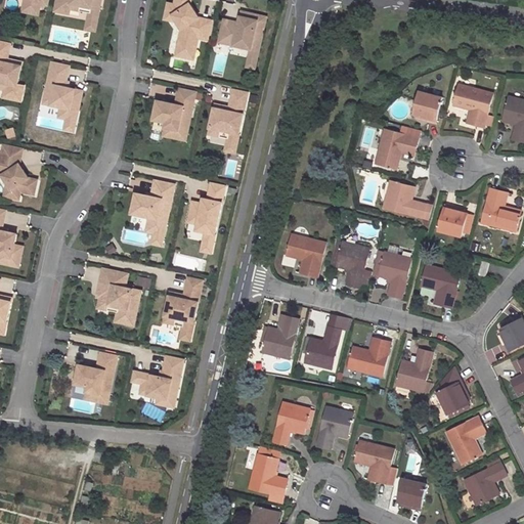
[(25,0),(25,2),(33,4),(33,8),(40,9),(41,5),(47,6),(48,0),(25,0)]
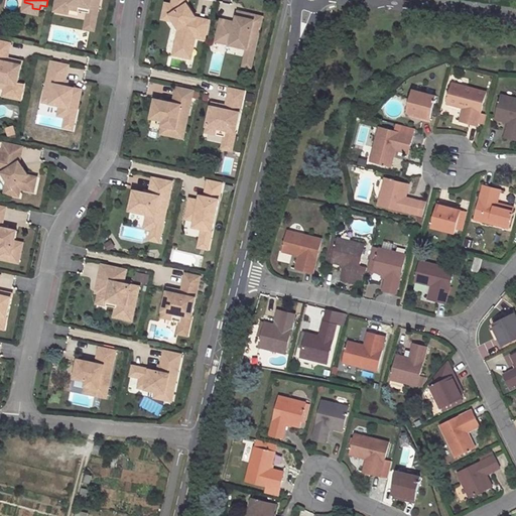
[(56,0),(54,12),(69,15),(70,10),(80,12),(80,7),(99,10),(100,0),(56,0)]
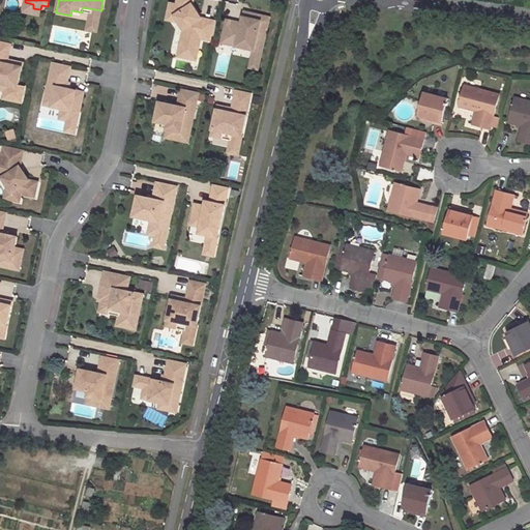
[(178,0),(177,5),(171,4),(168,15),(175,16),(180,23),(184,30),(181,47),(199,50),(202,39),(211,41),(215,22),(202,19),(200,20),(197,15),(199,13),(193,5),(194,0),(178,0)]
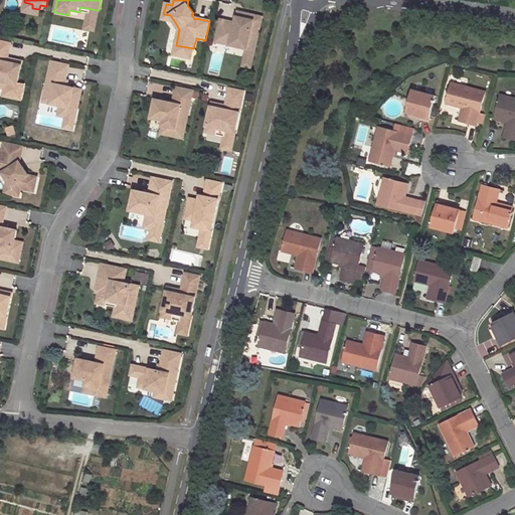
[(32,4),(24,2),(22,13),(38,16),(39,9),(32,8),(32,4)]
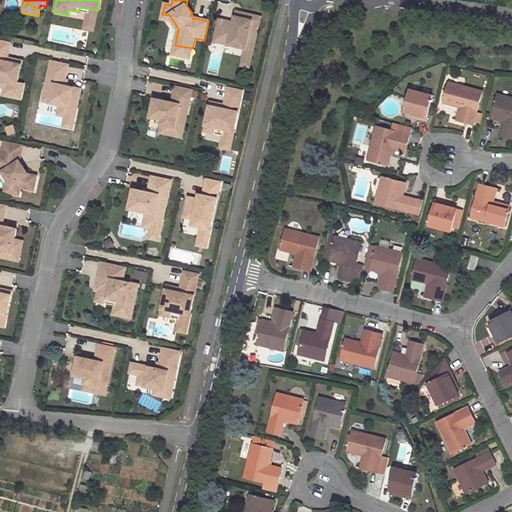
[(98,10),(79,7),(79,12),(87,13),(84,29),(94,31),(98,10)]
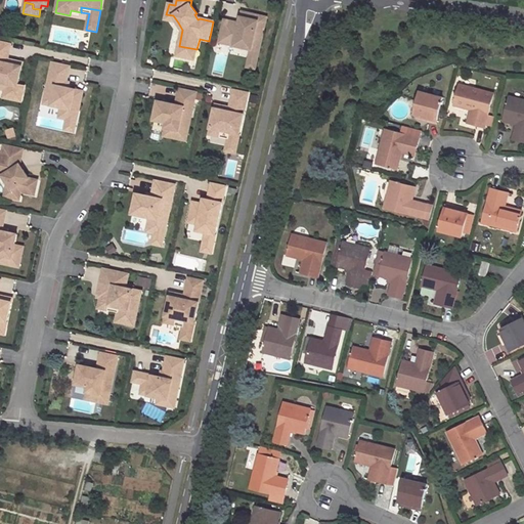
[(252,49),(260,51),(267,17),(257,15),(251,13),(250,18),(242,16),(241,24),(225,20),(220,43),(252,49)]
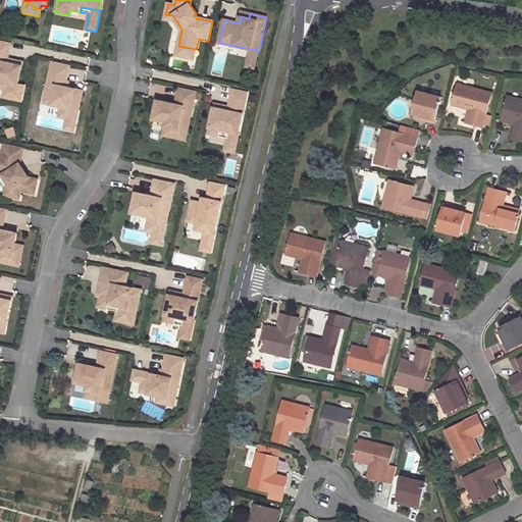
[(11,45),(0,42),(0,89),(6,91),(17,93),(18,86),(23,63),(17,62),(12,61),(11,64),(7,64),(8,60),(11,45)]
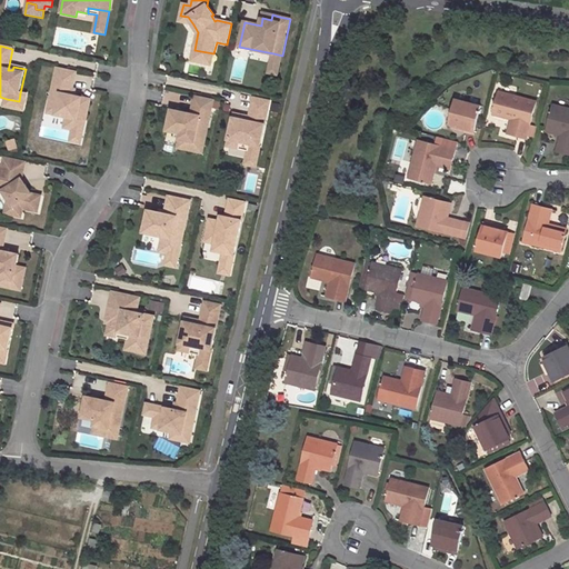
[(213,53),(195,50),(192,61),(211,66),(213,53)]
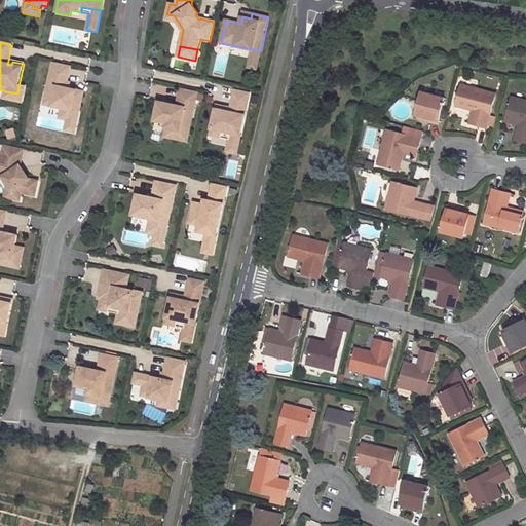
[(261,51),(253,49),(249,68),(257,69),(261,51)]
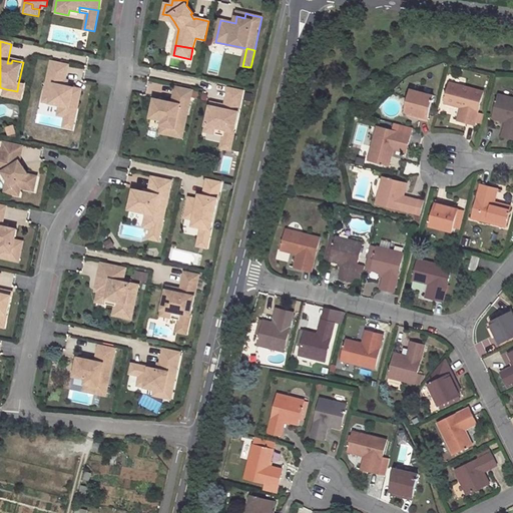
[(65,86),(69,66),(52,62),(43,103),(61,106),(68,108),(78,110),(80,100),(82,90),(65,86)]
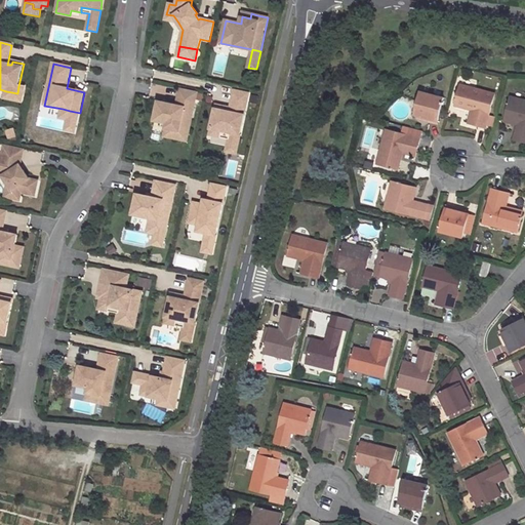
[(495,93),(460,84),(455,105),(472,110),(469,123),(486,127),(487,125),(493,126),(495,116),(489,115),(495,93)]
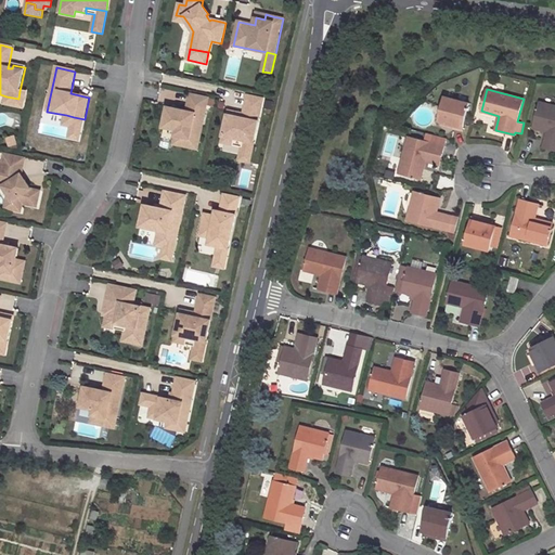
[(18,99),(7,97),(4,104),(23,108),(26,92),(20,91),(18,99)]
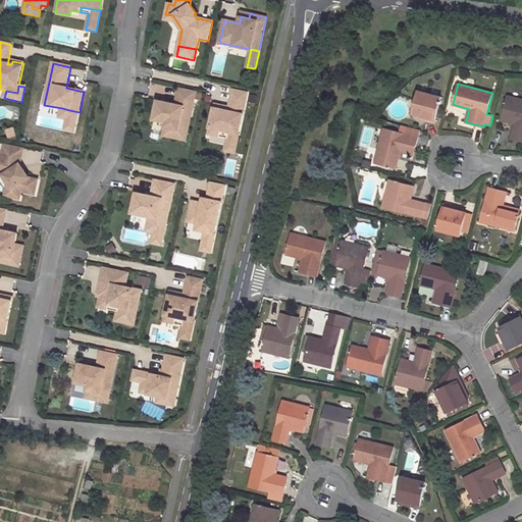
[(197,92),(179,89),(176,105),(173,104),(173,107),(169,106),(170,104),(158,101),(156,111),(154,120),(167,122),(165,127),(189,133),(197,92)]
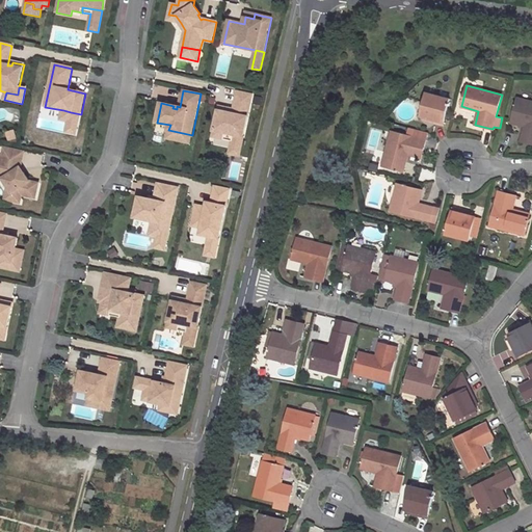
[(254,95),(238,91),(236,101),(235,109),(234,113),(230,112),(231,108),(220,106),(214,137),(225,139),(227,133),(244,137),(254,95)]
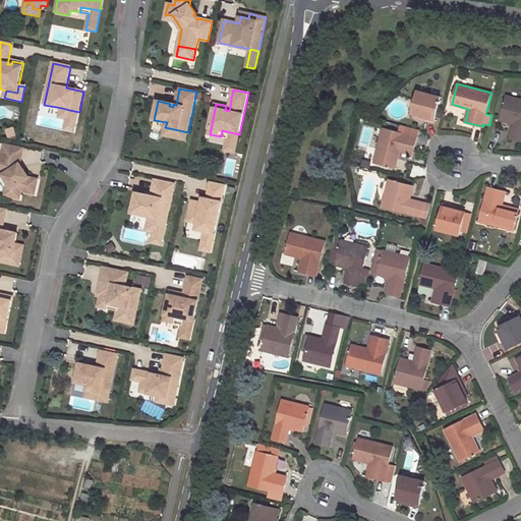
[(415,115),(427,118),(427,121),(435,122),(441,97),(417,91),(412,114),(415,115)]
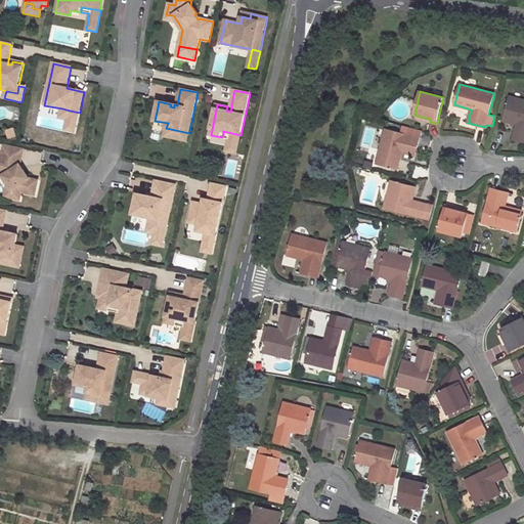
[(523,141),(523,99),(510,95),(504,121),(517,124),(513,138),(523,141)]
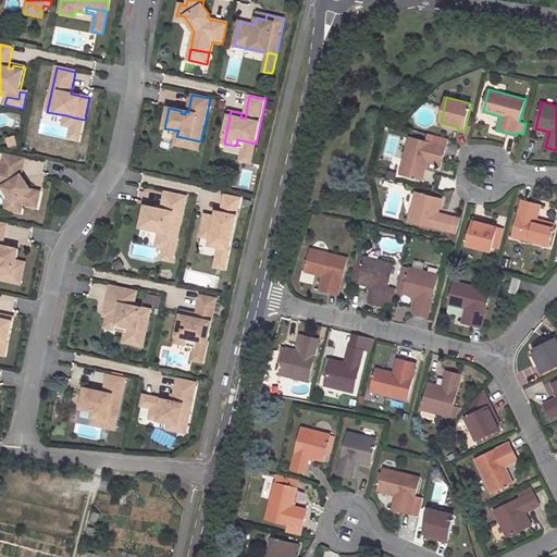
[(81,141),(85,120),(74,118),(66,115),(64,126),(72,128),(70,139),(81,141)]
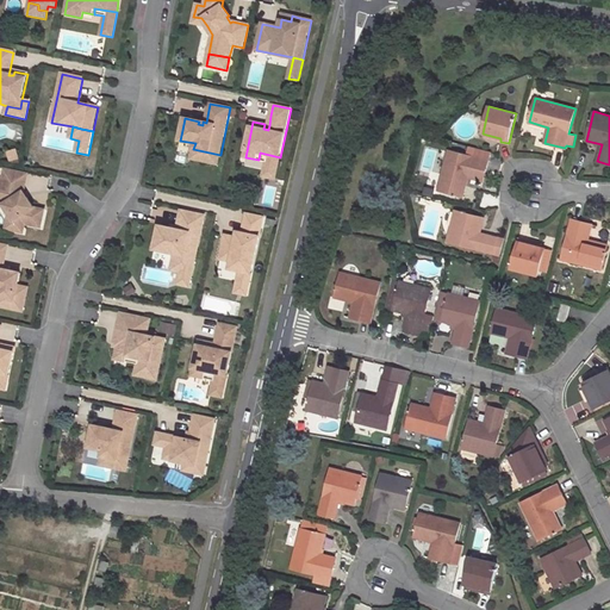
[(221,155),(193,149),(192,159),(218,165),(221,155)]
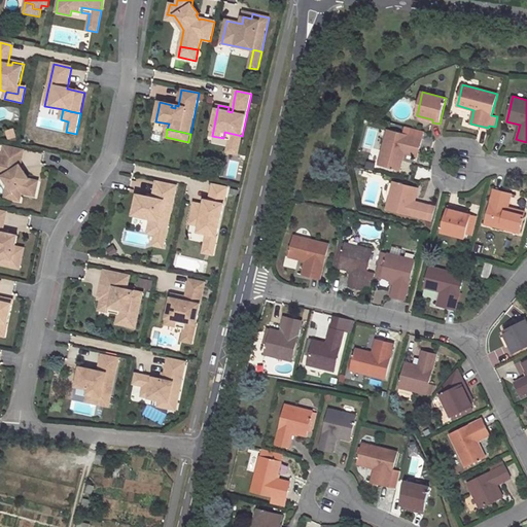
[(388,130),(379,164),(400,170),(405,153),(418,156),(422,138),(388,130)]
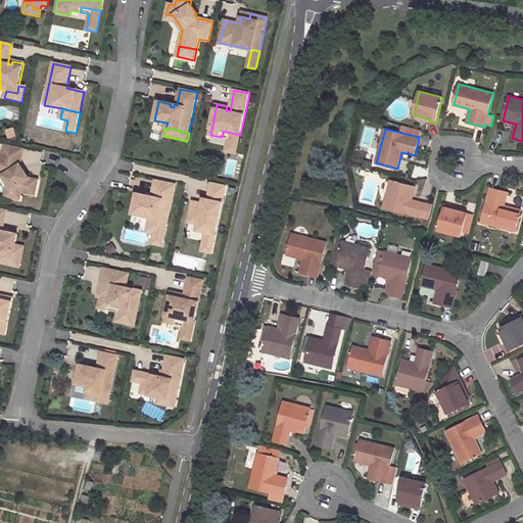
[(237,153),(240,135),(223,131),(222,137),(229,139),(227,151),(237,153)]
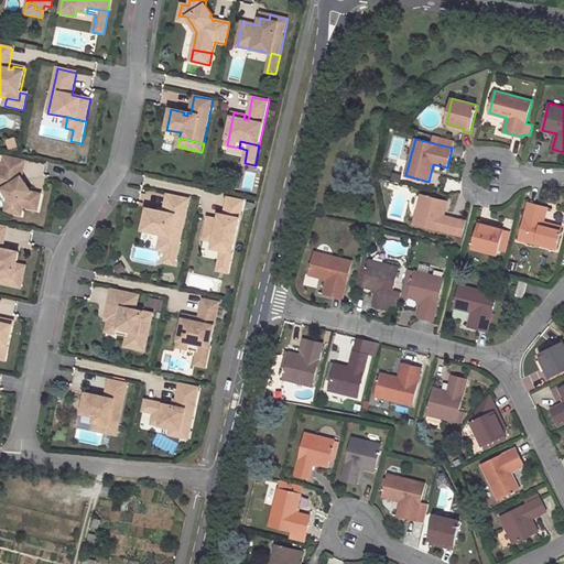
[(14,205),(12,214),(22,216),(24,208),(39,212),(41,202),(42,195),(33,193),(26,184),(24,185),(21,180),(23,179),(26,162),(6,158),(3,169),(0,166),(0,188),(4,191),(10,198),(14,205)]
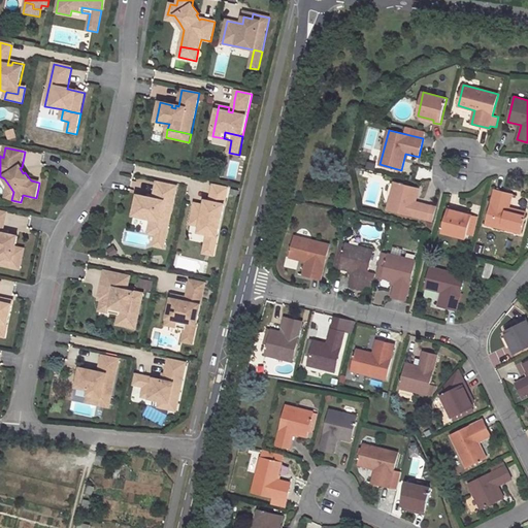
[(178,187),(158,183),(155,197),(154,201),(150,200),(151,198),(139,196),(136,208),(135,217),(153,220),(152,223),(169,227),(178,187)]
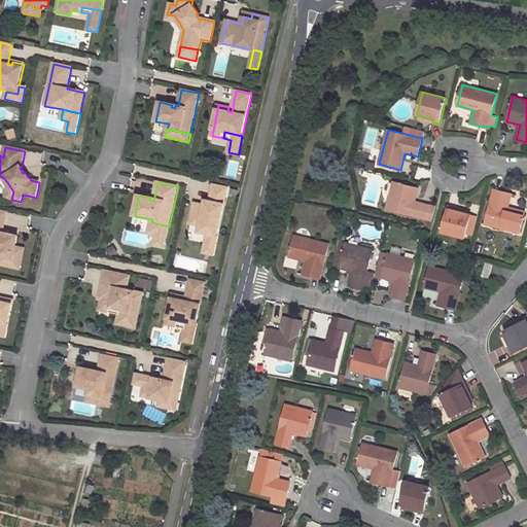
[(386,209),(431,220),(434,209),(429,208),(429,206),(415,202),(418,188),(393,182),(386,209)]
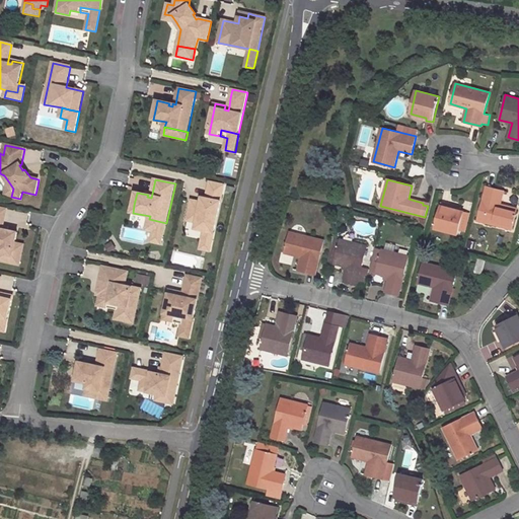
[(225,184),(211,181),(209,190),(208,198),(203,197),(202,202),(193,201),(189,221),(198,222),(197,229),(206,230),(216,232),(225,184)]
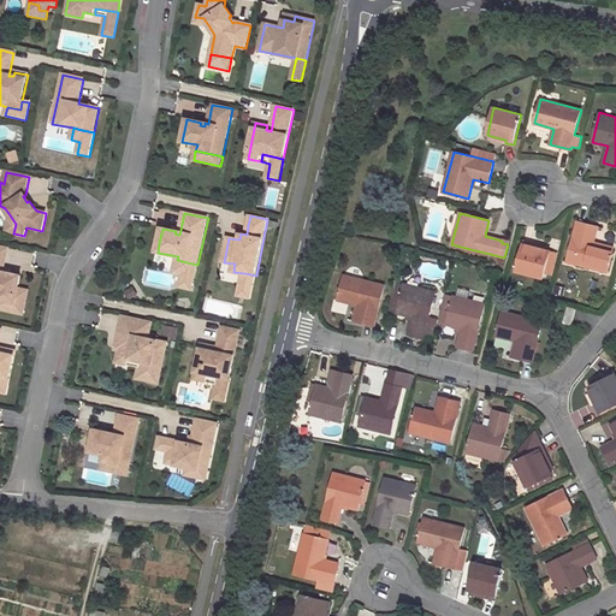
[(578,221),(567,262),(608,272),(614,248),(594,242),(598,227),(578,221)]
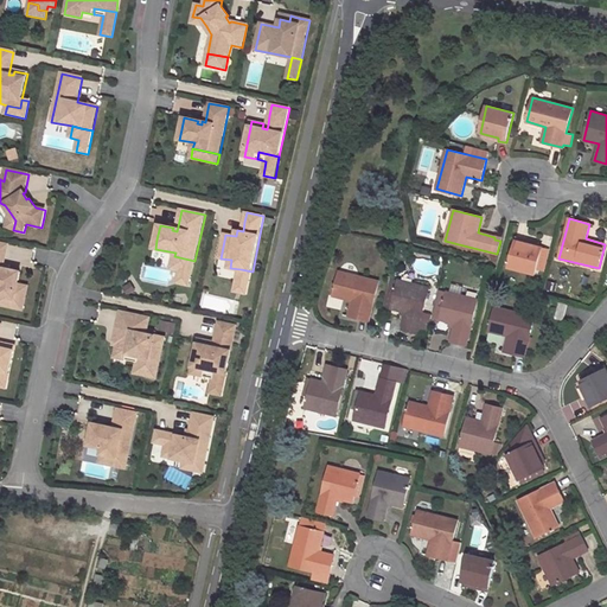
[(536,274),(543,248),(538,247),(524,242),(525,240),(516,237),(509,267),(536,274)]
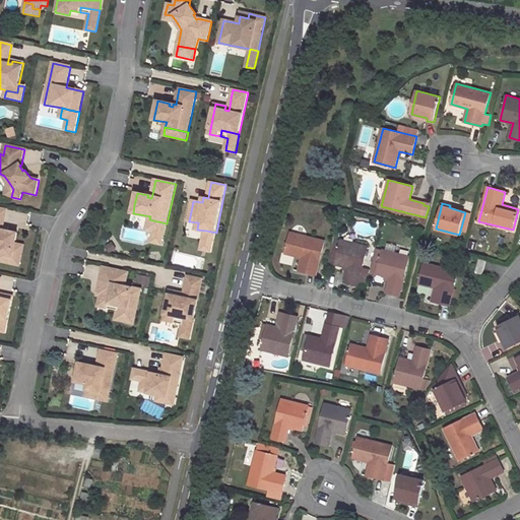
[(7,210),(0,208),(0,249),(1,249),(0,252),(0,254),(13,257),(11,264),(20,266),(23,255),(24,247),(16,245),(18,234),(7,232),(7,234),(3,234),(4,229),(7,210)]
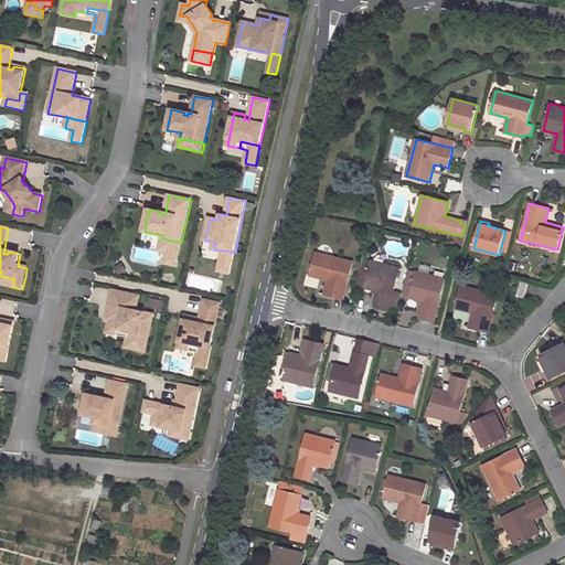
[(181,243),(162,238),(160,251),(169,252),(166,264),(171,265),(173,253),(179,254),(181,243)]
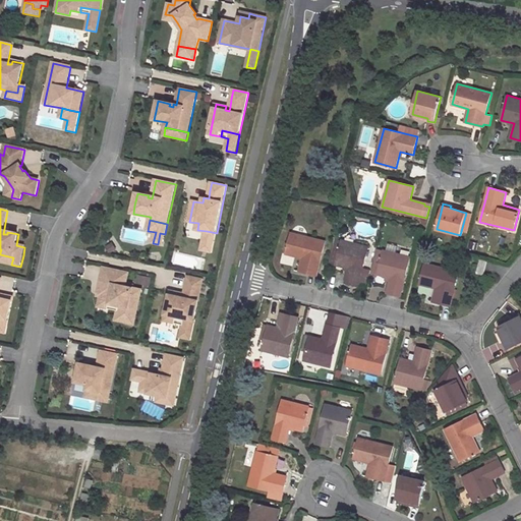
[(195,231),(196,225),(188,223),(185,237),(201,239),(203,232),(195,231)]
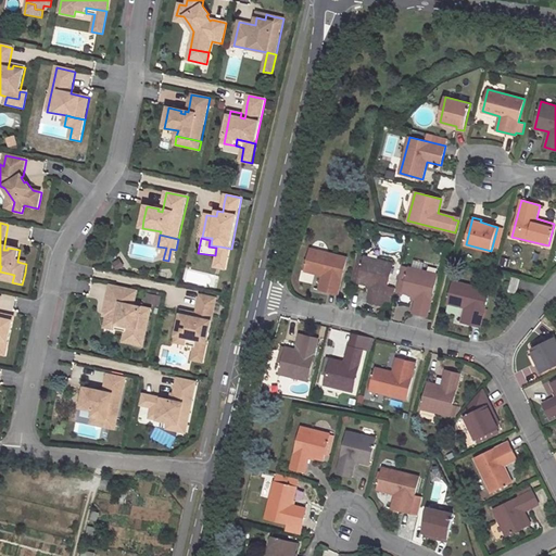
[(231,249),(220,247),(216,267),(227,269),(231,249)]
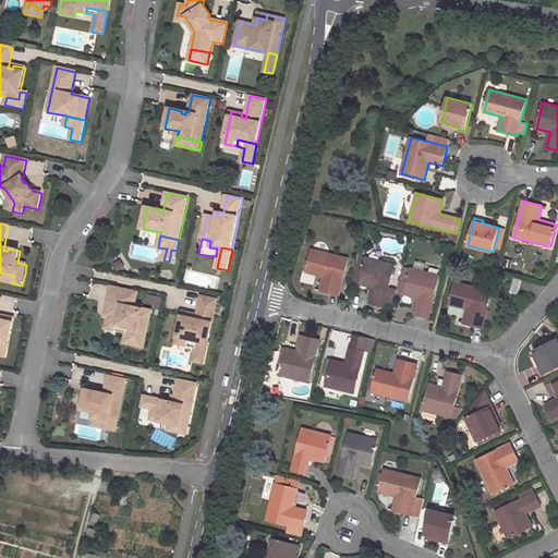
[(349,258),(313,249),(306,273),(325,277),(322,291),(340,295),(349,258)]
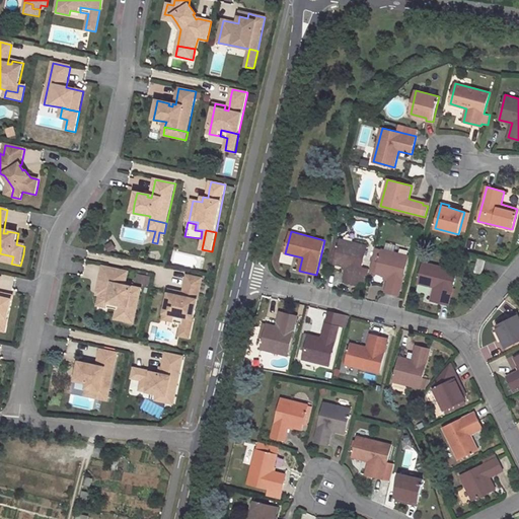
[(335,264),(348,268),(345,282),(358,285),(359,281),(366,283),(369,269),(362,267),(367,245),(341,239),(341,240),(336,239),(329,262),(335,264)]
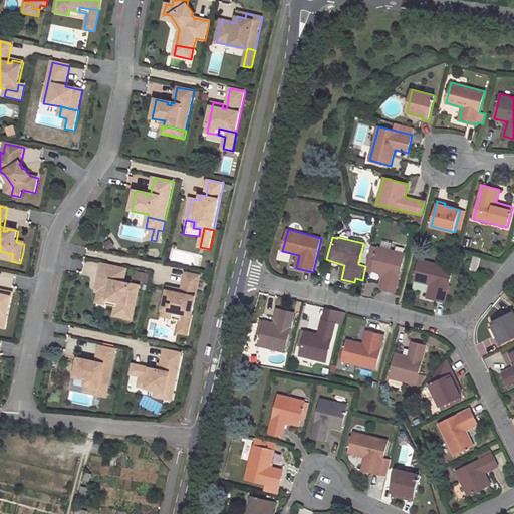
[(380,248),(391,250),(392,243),(382,241),(380,248)]
